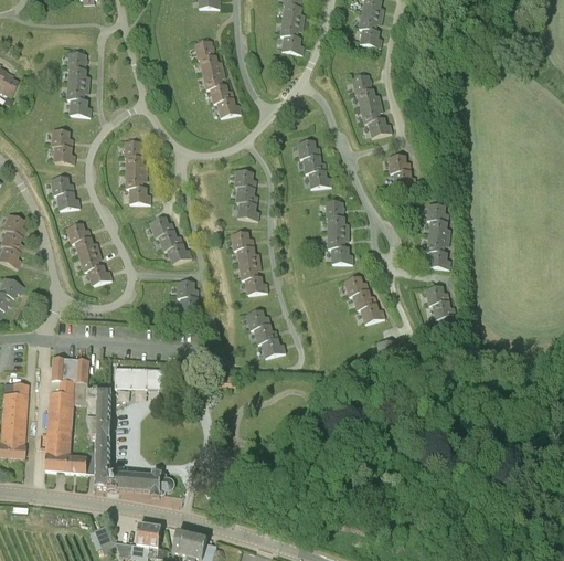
[(360,12),(382,18),(383,10),(383,8),(380,7),(381,1),(375,0),(363,0),(360,12)]
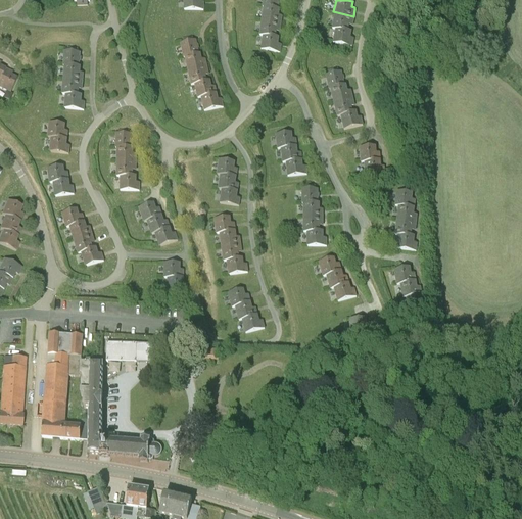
[(279,6),(278,6),(263,4),(261,18),(280,21),(281,15),(282,12),(278,12),(279,6)]
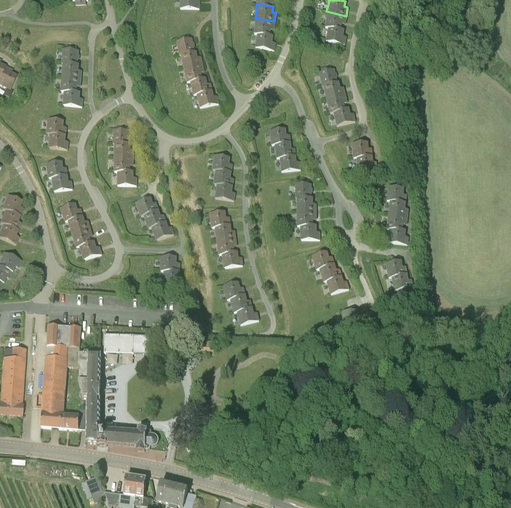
[(324,25),(327,25),(340,27),(341,22),(345,22),(345,21),(346,16),(326,11),(324,25)]
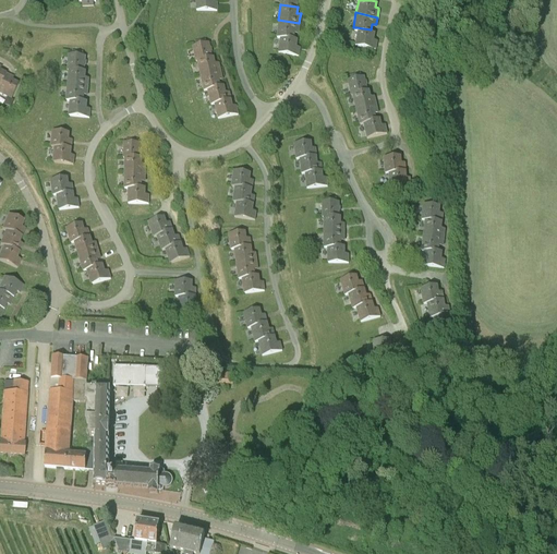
[(276,35),(279,35),(293,36),(294,31),(298,31),(298,29),(299,23),(278,20),(276,35)]
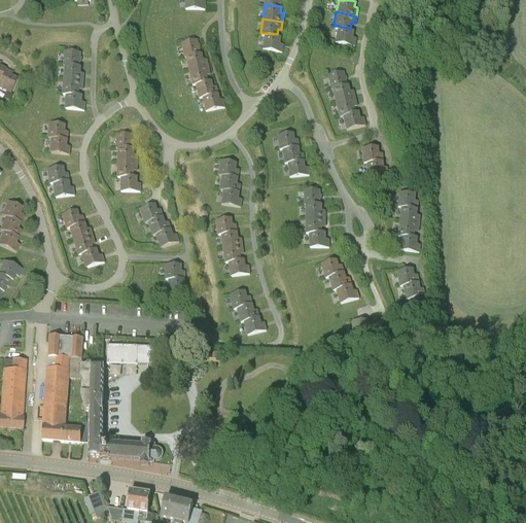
[(353,29),(350,28),(337,26),(335,40),(354,44),(355,38),(356,36),(352,34),(353,29)]
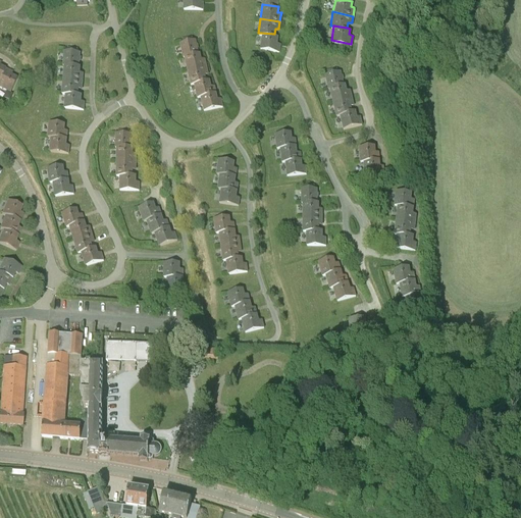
[(277,34),(274,34),(261,33),(259,46),(279,49),(280,44),(280,42),(277,41),(277,34)]
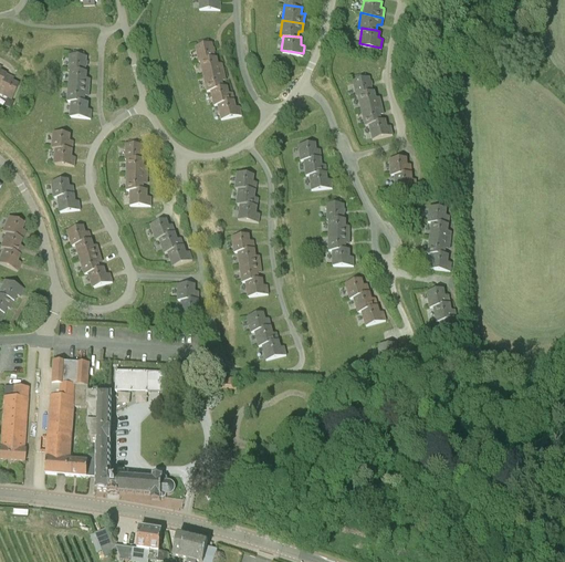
[(198,60),(199,59),(215,54),(212,47),(211,40),(209,41),(208,37),(196,39),(197,43),(194,43),(198,60)]
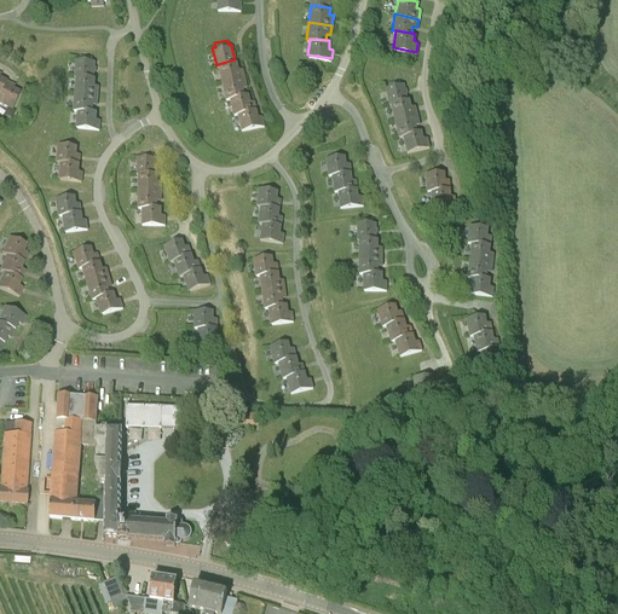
[(73,74),(75,75),(93,75),(94,65),(94,58),(75,57),(73,74)]
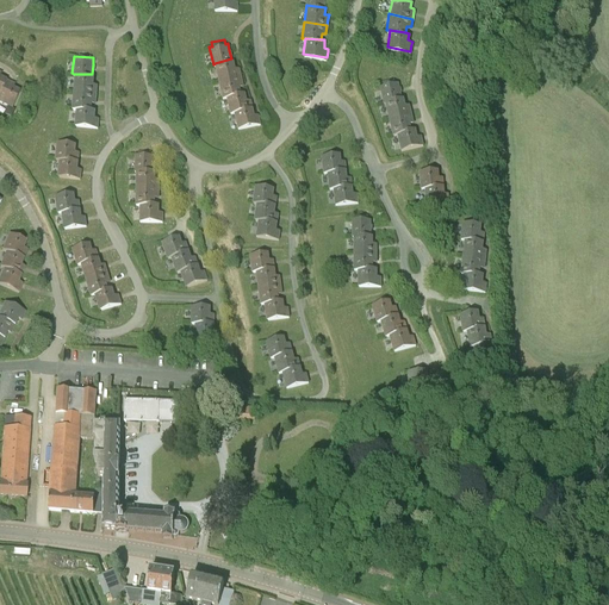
[(234,58),(231,58),(215,63),(218,80),(241,75),(240,67),(238,64),(235,66),(234,58)]
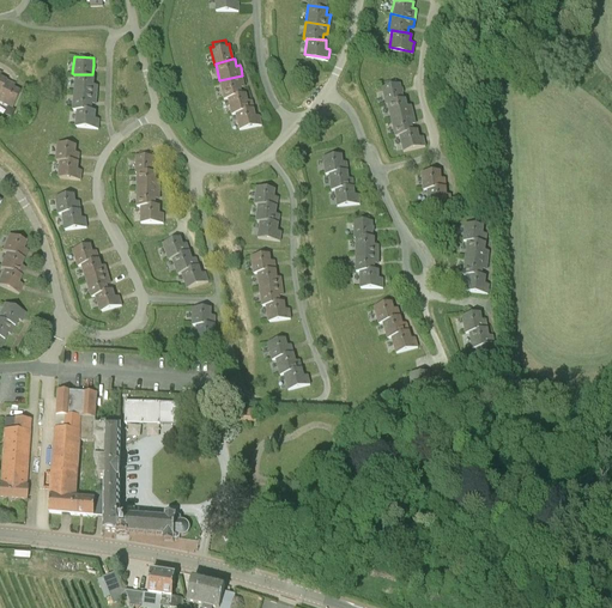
[(94,74),(92,74),(74,74),(72,91),(96,92),(97,84),(97,83),(94,81),(94,74)]
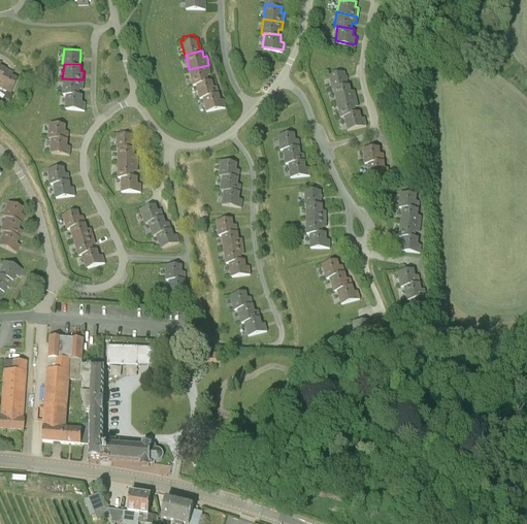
[(192,83),(195,83),(207,78),(206,73),(210,72),(209,70),(208,65),(189,69),(192,83)]
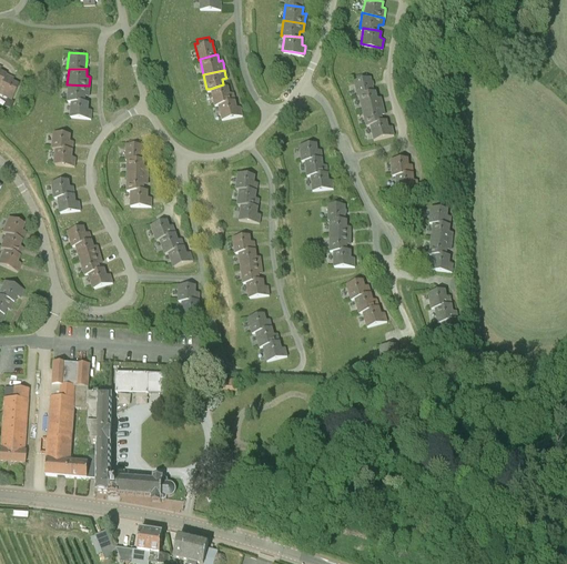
[(3,71),(0,79),(0,93),(10,98),(17,82),(11,79),(13,76),(11,74),(3,71)]
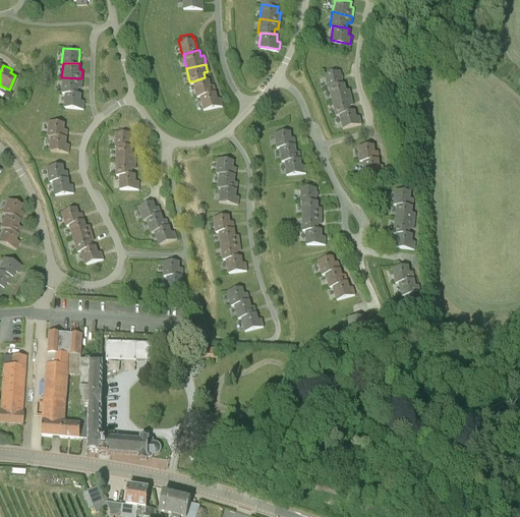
[(327,87),(328,87),(343,81),(341,73),(340,67),(324,71),(327,87)]
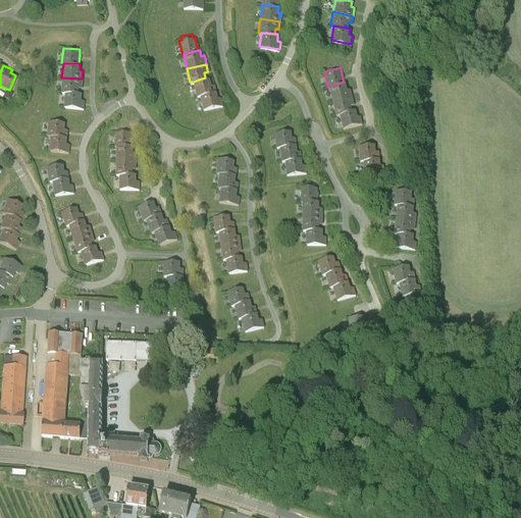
[(196,95),(200,94),(215,90),(214,86),(214,83),(210,84),(209,76),(205,78),(193,82),(196,95)]
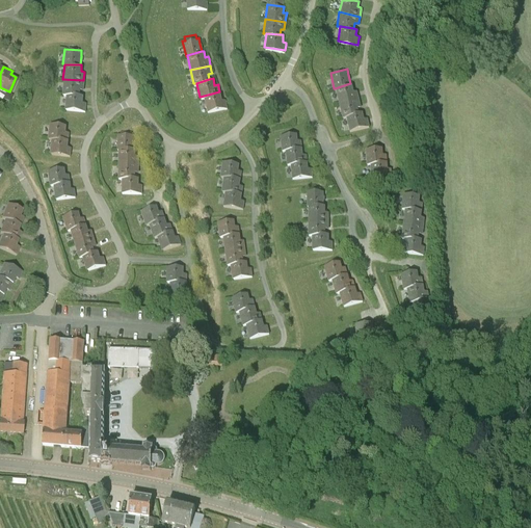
[(61,93),(65,93),(79,93),(79,87),(83,88),(83,86),(83,80),(62,79),(61,93)]
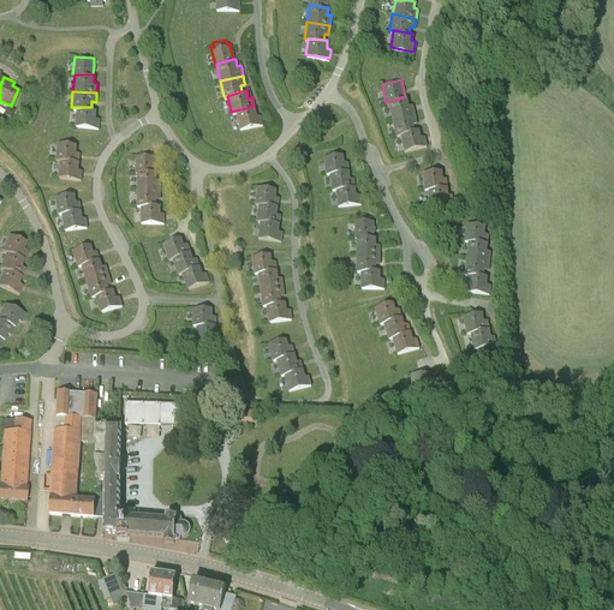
[(406,96),(405,96),(387,102),(392,118),(415,112),(412,105),(412,102),(409,103),(406,96)]
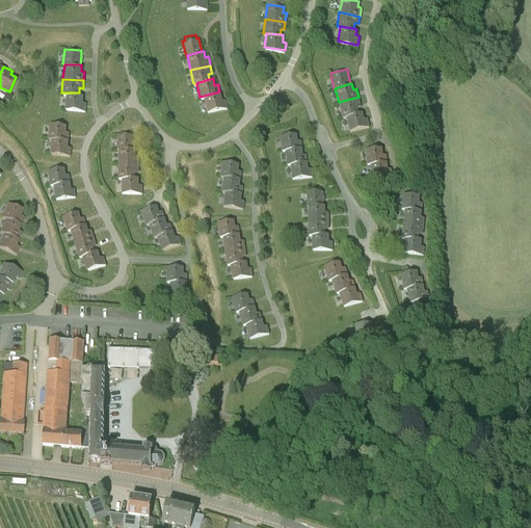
[(219,91),(204,96),(207,110),(227,105),(226,100),(224,98),(221,98),(219,91)]
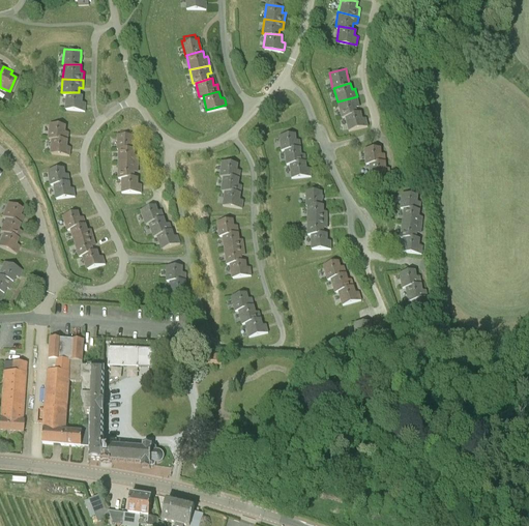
[(82,93),(79,92),(65,92),(64,107),(84,109),(85,103),(85,100),(82,99),(82,93)]
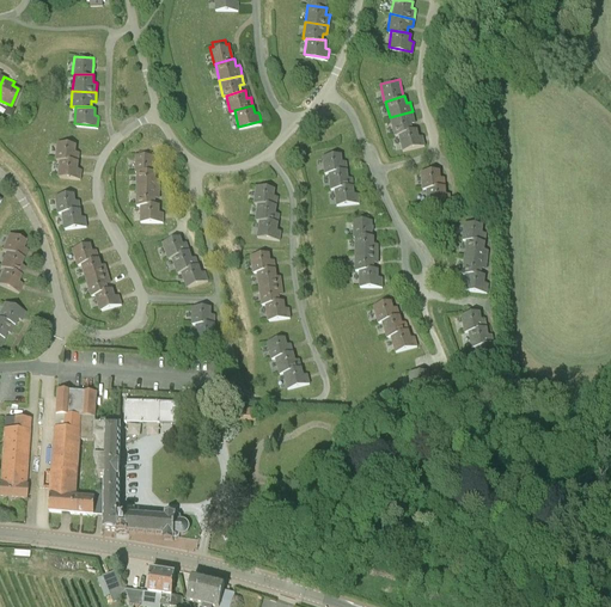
[(393,133),(397,133),(413,128),(410,122),(415,121),(414,118),(413,111),(390,117),(393,133)]
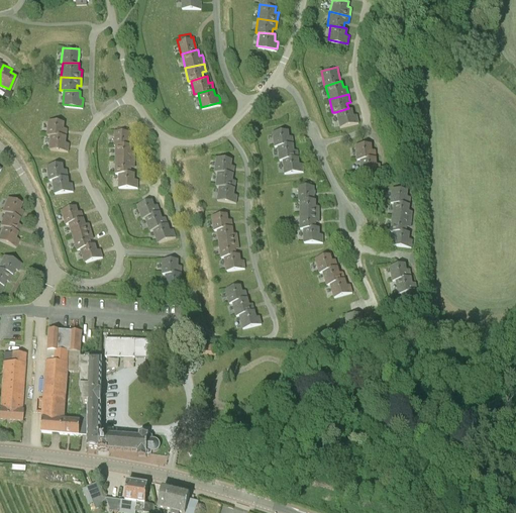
[(351,107),(348,108),(335,112),(338,125),(358,120),(356,114),(356,113),(353,113),(351,107)]
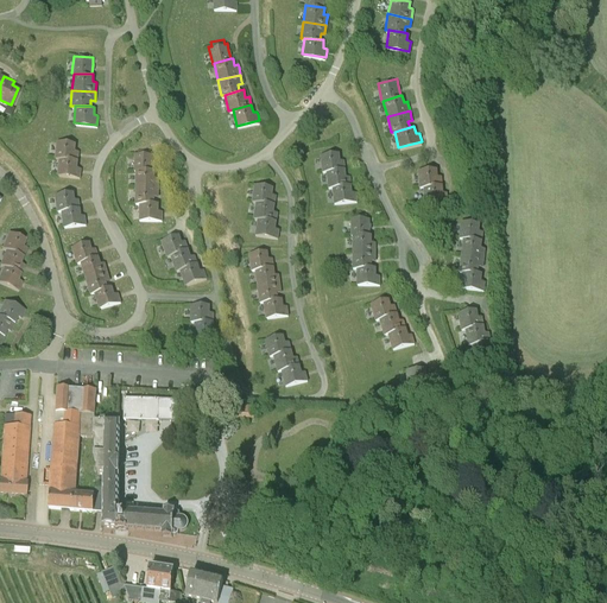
[(54,156),(58,157),(77,159),(77,152),(78,148),(74,148),(75,141),(56,139),(54,156)]
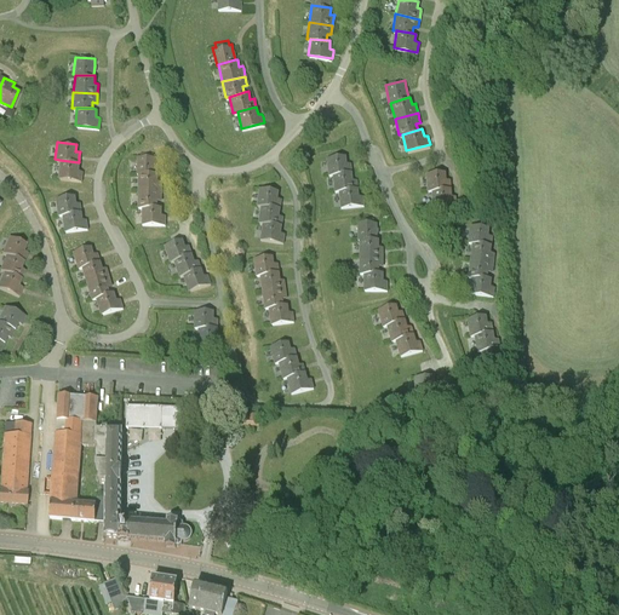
[(136,172),(137,172),(158,173),(158,172),(156,172),(156,161),(156,155),(153,155),(153,150),(139,150),(139,155),(136,154),(136,172)]
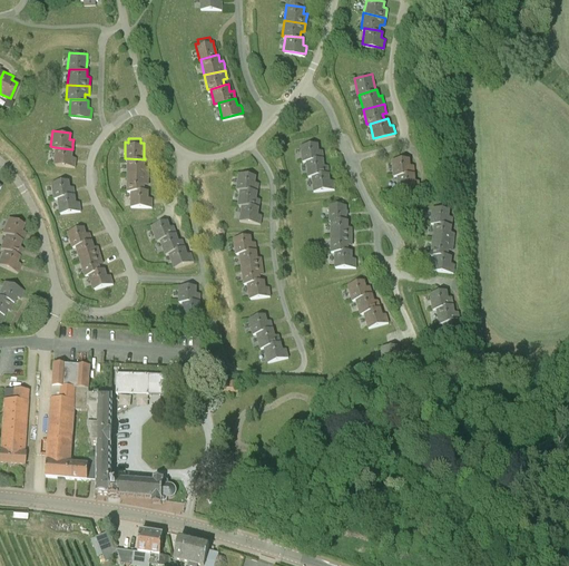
[(301,159),(305,159),(323,157),(322,149),(322,147),(319,148),(317,142),(300,143),(301,159)]
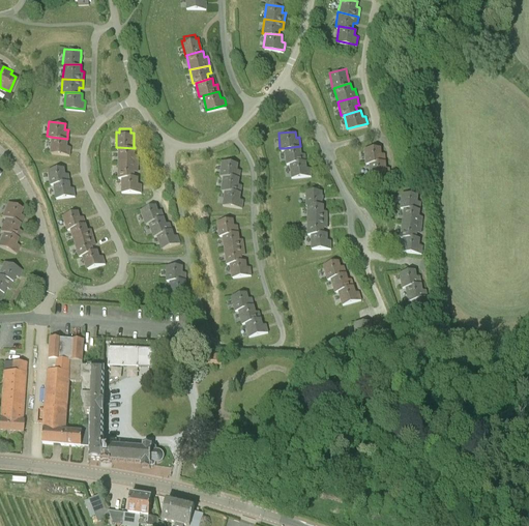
[(67,139),(51,137),(49,150),(69,153),(69,146),(70,145),(66,144),(67,139)]
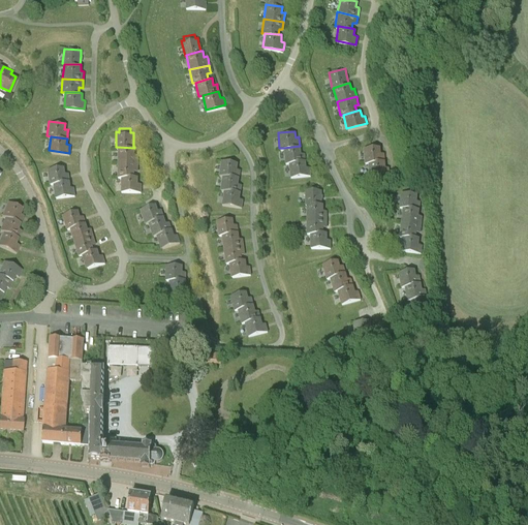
[(364,161),(368,161),(384,160),(383,153),(383,151),(380,151),(379,145),(363,147),(364,161)]
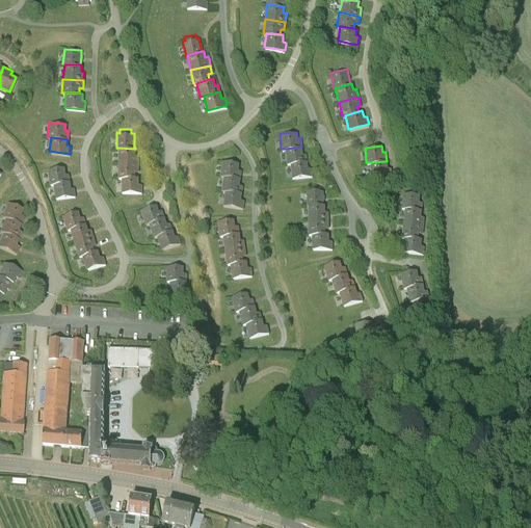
[(286,163),(290,162),(307,160),(306,153),(306,152),(302,152),(301,147),(285,149),(286,163)]
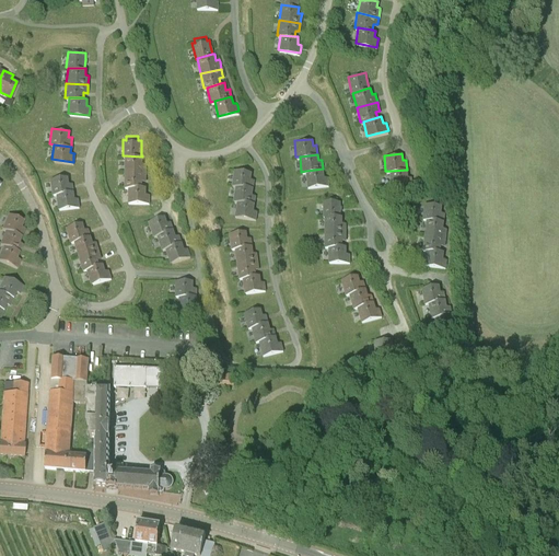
[(124,171),(146,171),(146,164),(146,162),(142,162),(142,157),(124,155),(124,171)]
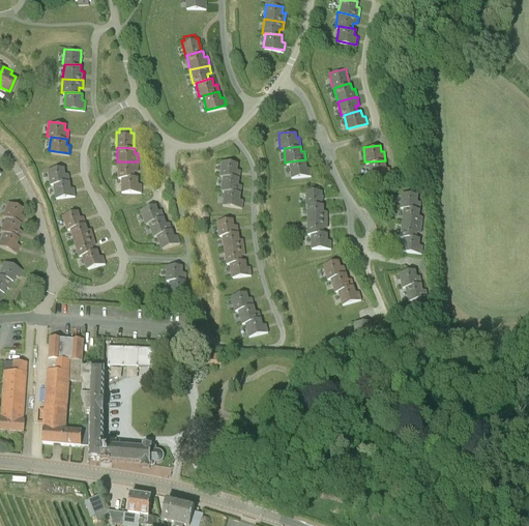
[(222,174),(239,177),(239,170),(240,168),(236,168),(237,162),(221,158),(218,174),(222,174)]
